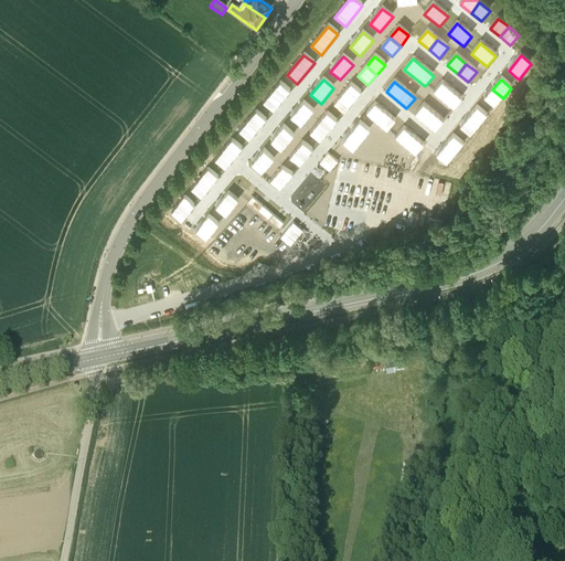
[(434,94),(454,110),(462,101),(441,83),(434,94)]
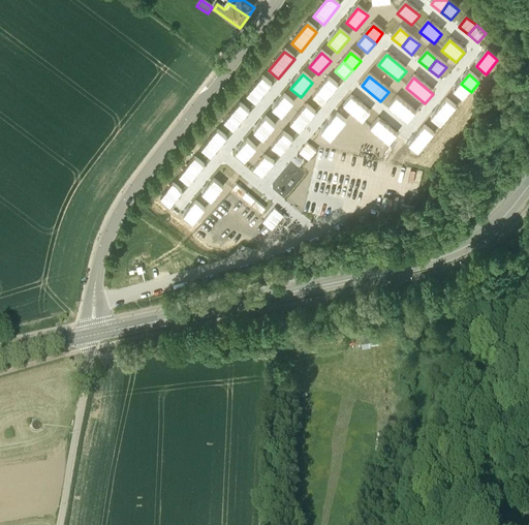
[(262,79),(246,97),(255,105),(272,87),(262,79)]
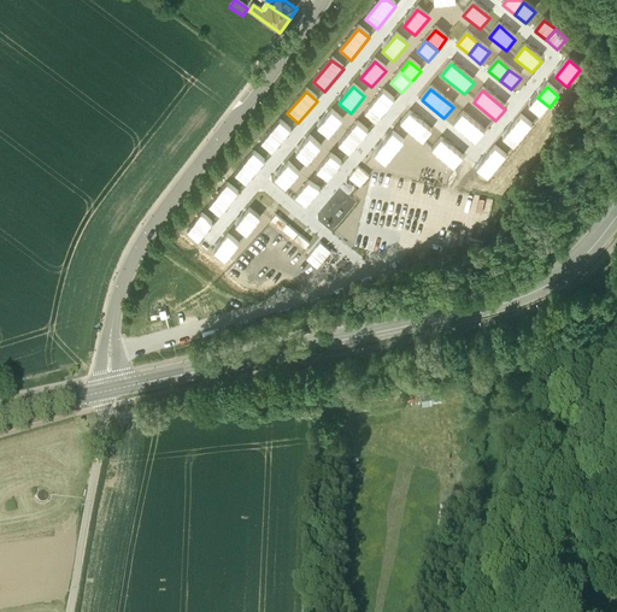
[(383,93),(374,104),(385,113),(394,103),(383,93)]
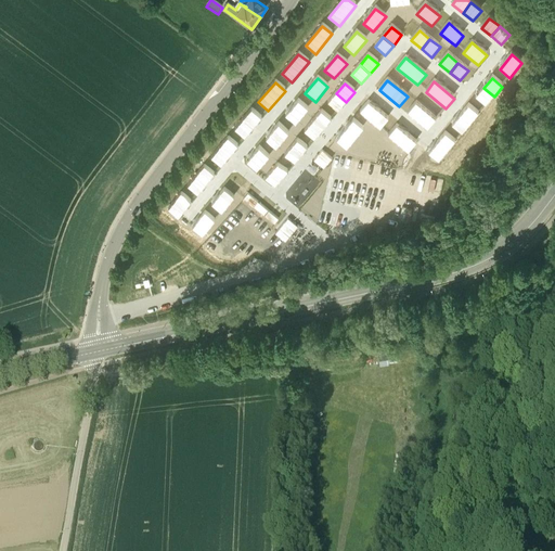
[(483,88),(476,98),(486,106),(494,97),(483,88)]
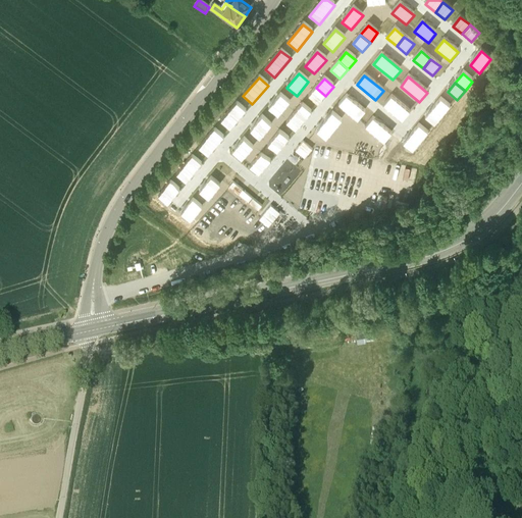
[(316,88),(308,97),(318,105),(325,96),(316,88)]
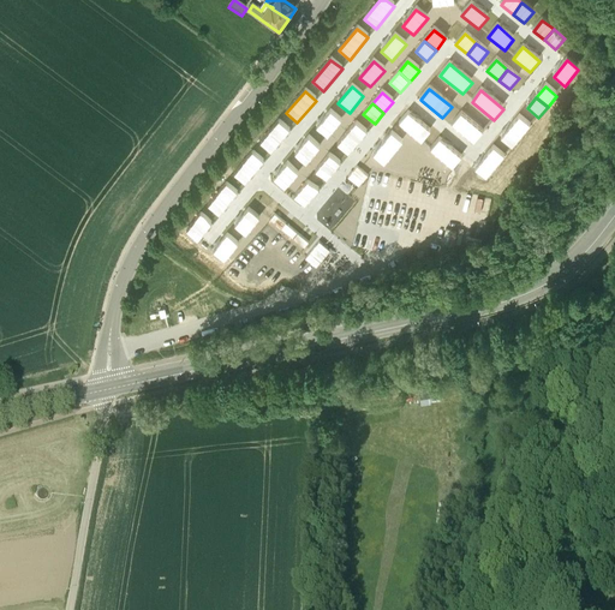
[(330,113),(316,130),(328,138),(341,123),(330,113)]
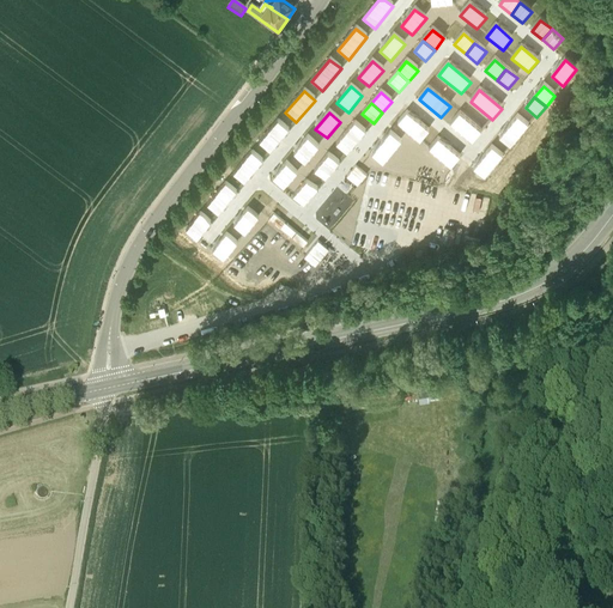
[(398,125),(419,144),(429,132),(407,114),(398,125)]
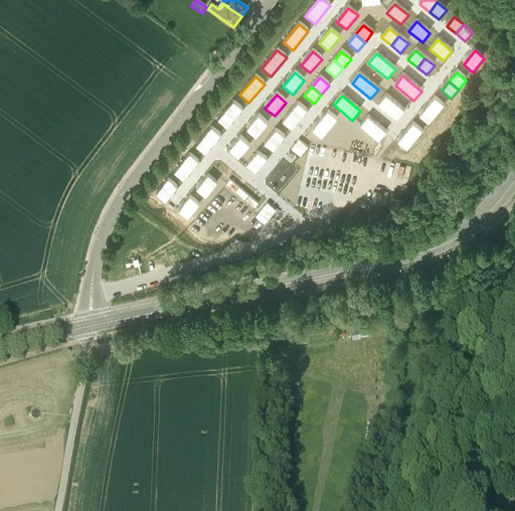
[(378,106),(396,121),(404,112),(385,96),(378,106)]
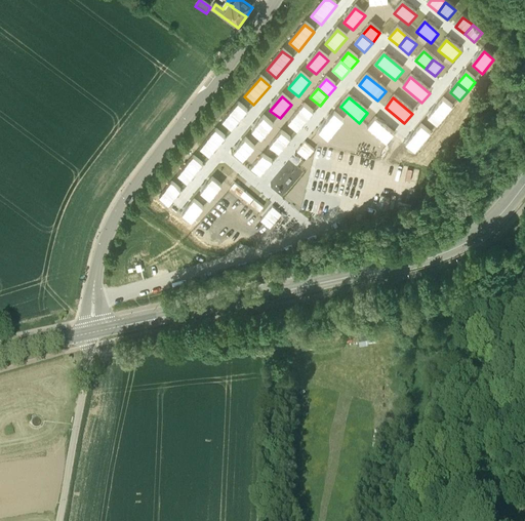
[(443,101),(428,120),(437,127),(453,109),(443,101)]
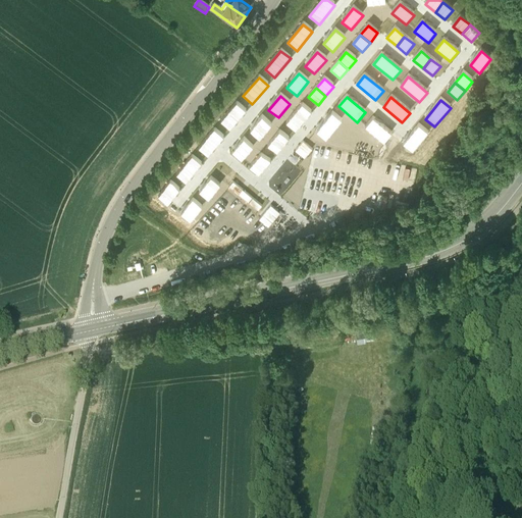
[(237,104),(220,122),(230,131),(246,112),(237,104)]
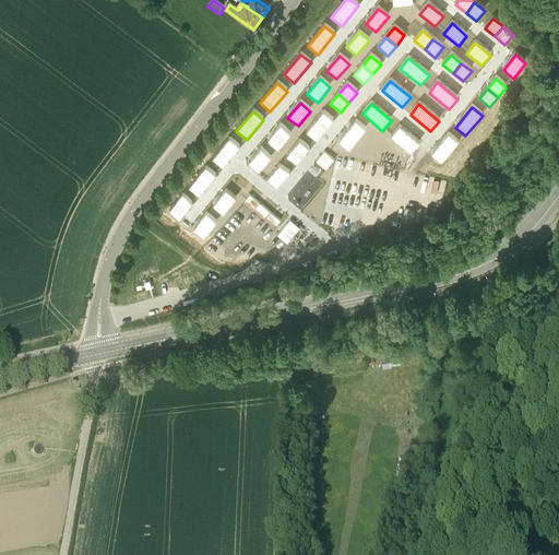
[(323,113),(314,122),(325,131),(333,121),(323,113)]
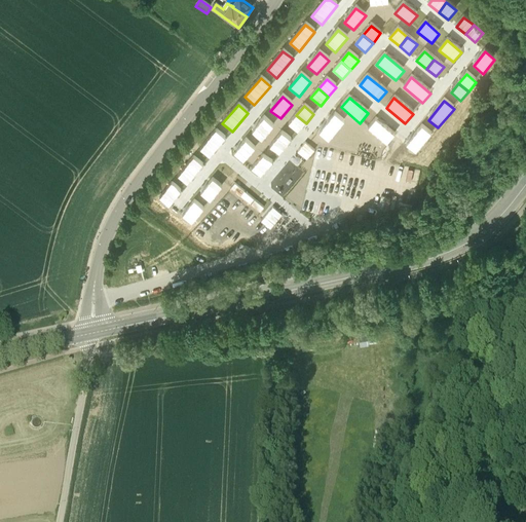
[(296,115),(289,125),(298,133),(306,123),(296,115)]
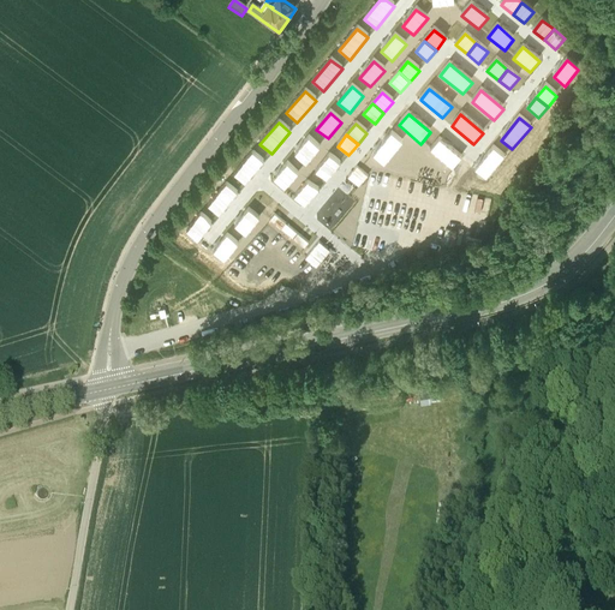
[(392,135),(382,145),(393,155),(402,144),(392,135)]
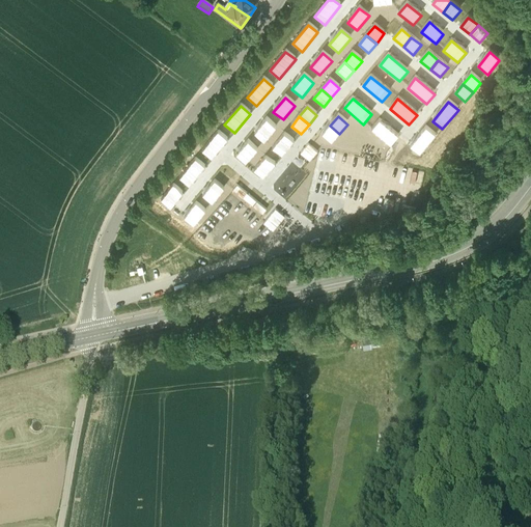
[(267,119),(254,134),(264,142),(276,128),(267,119)]
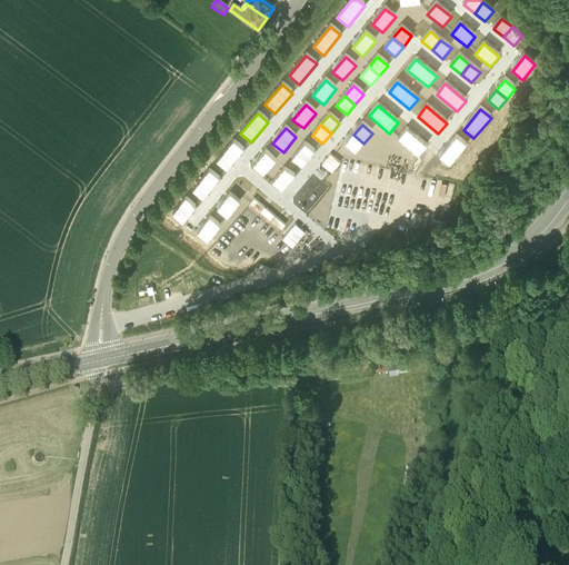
[(398,140),(418,157),(427,147),(407,130),(398,140)]
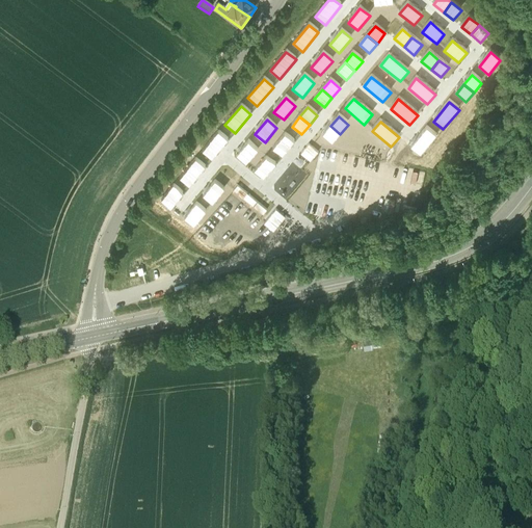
[(330,126),(322,135),(333,143),(340,134),(330,126)]
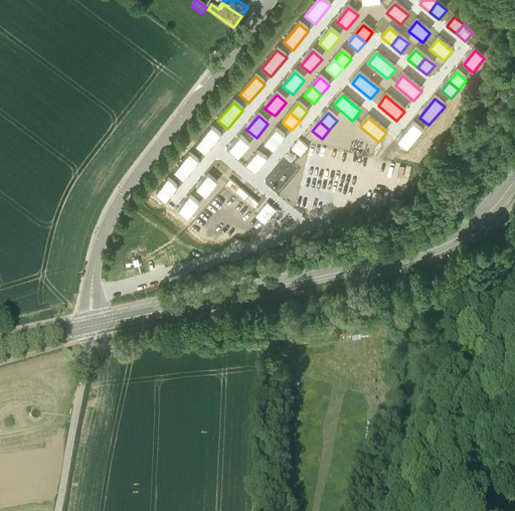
[(413,125),(397,144),(407,151),(422,133),(413,125)]
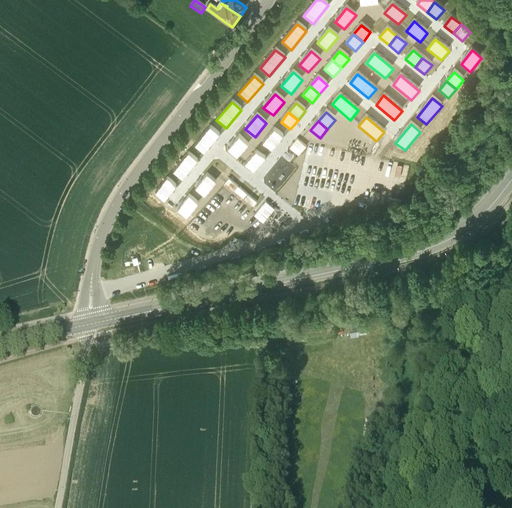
[(210,128),(195,147),(204,154),(219,136),(210,128)]
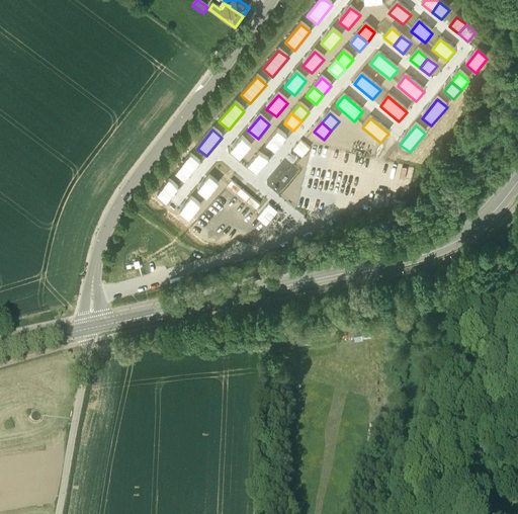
[(277,131),(265,145),(275,153),(286,139),(277,131)]
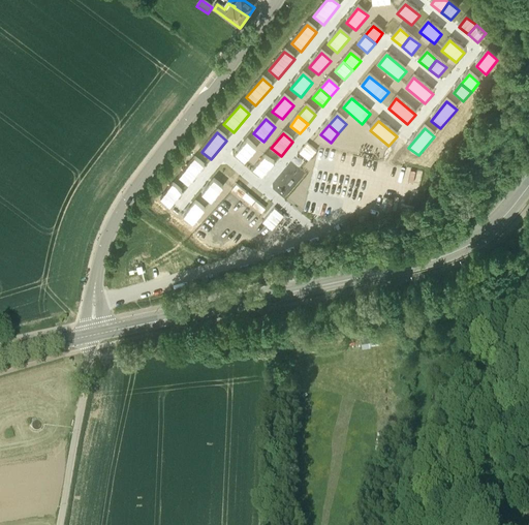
[(247,142),(236,156),(245,163),(256,150),(247,142)]
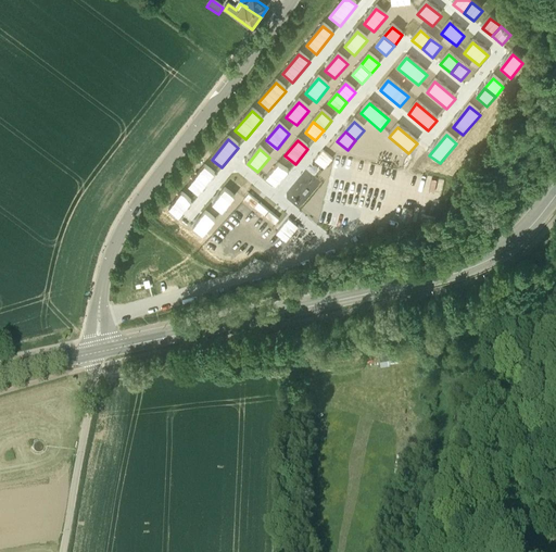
[(323,153),(314,163),(324,172),(332,162),(323,153)]
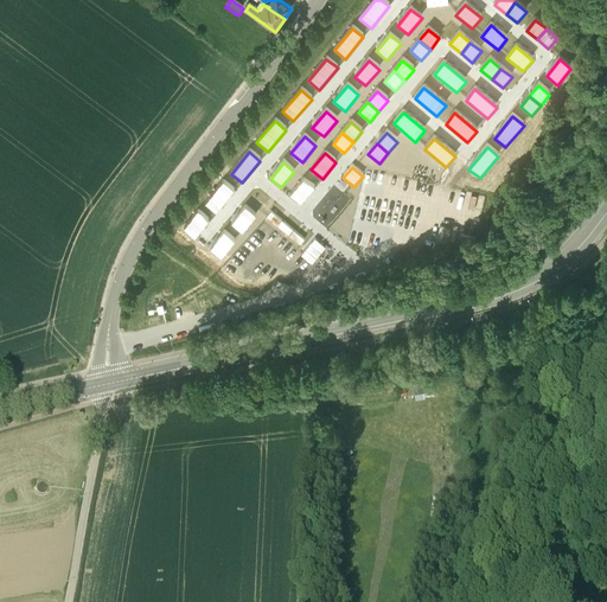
[(304,179),(291,196),(301,205),(314,189),(304,179)]
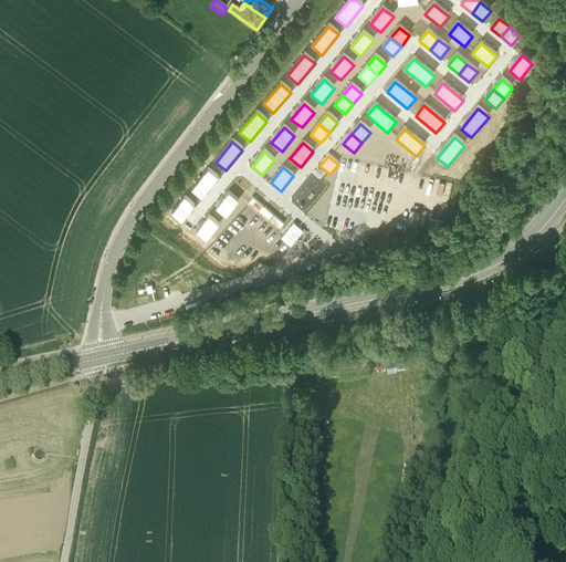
[(208,170),(191,191),(201,199),(219,179),(208,170)]
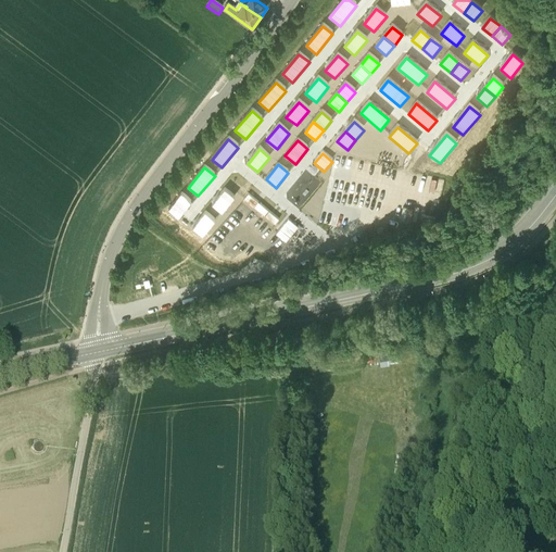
[(225,191),(212,207),(223,214),(235,199),(225,191)]
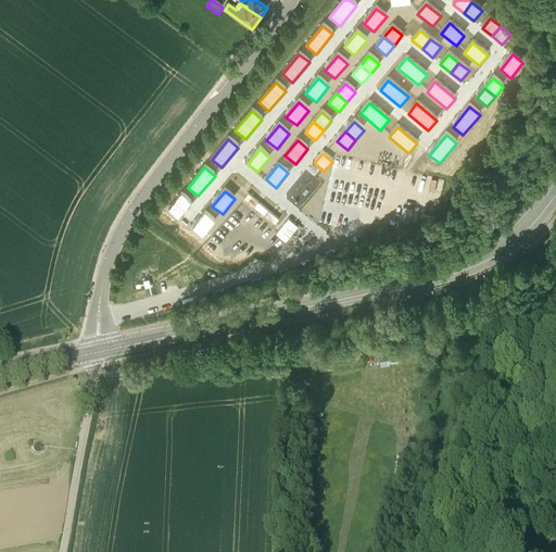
[(181,196),(168,211),(178,220),(191,204),(181,196)]
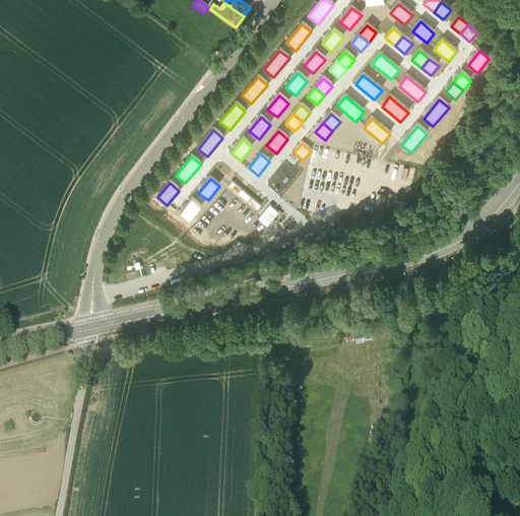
[(261,207),(232,184),(229,189),(257,212),(261,207)]
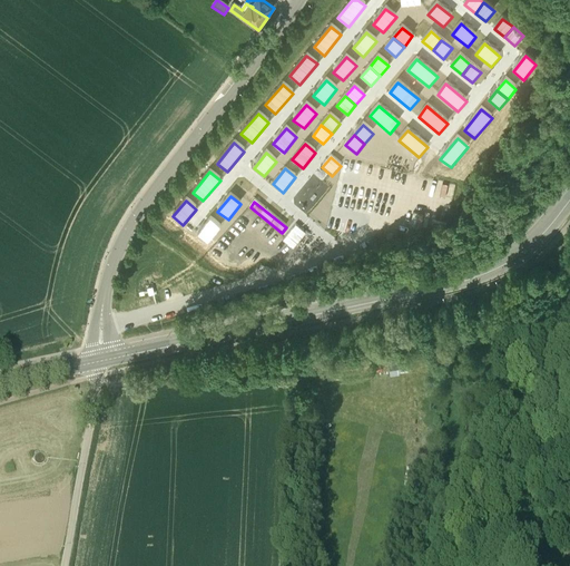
[(210,220),(197,235),(208,244),(220,228),(210,220)]
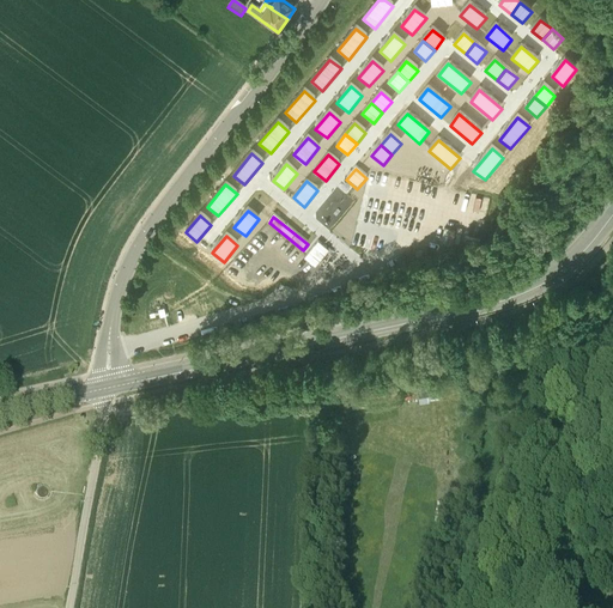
[(329,253),(317,244),(309,255),(320,265),(329,253)]
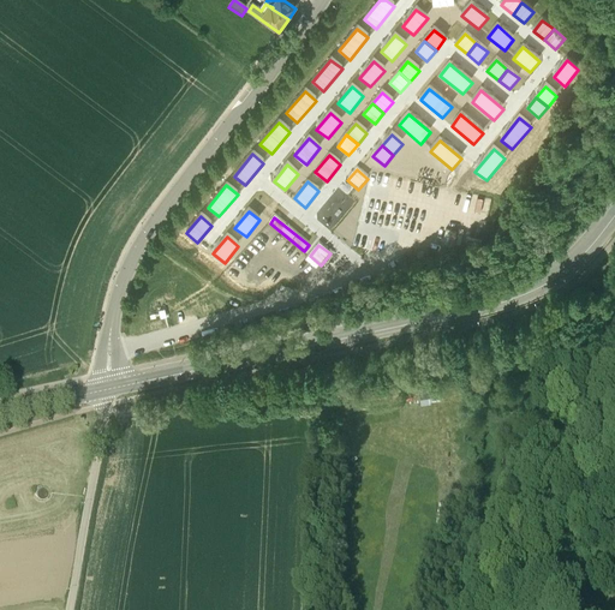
[(36,497),(37,501),(40,503),(43,504),(47,504),(49,501),(49,498),(49,495),(46,492),(43,491),(40,492),(37,495),(36,497)]
